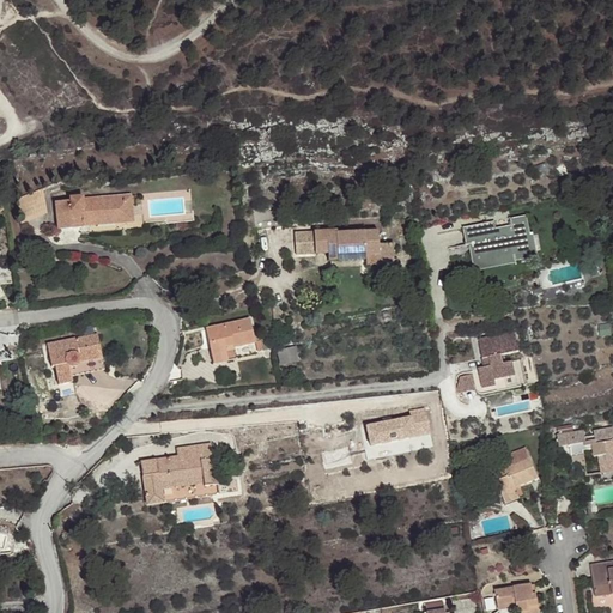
[(20,225),(44,213),(40,190),(16,202),(20,225)]
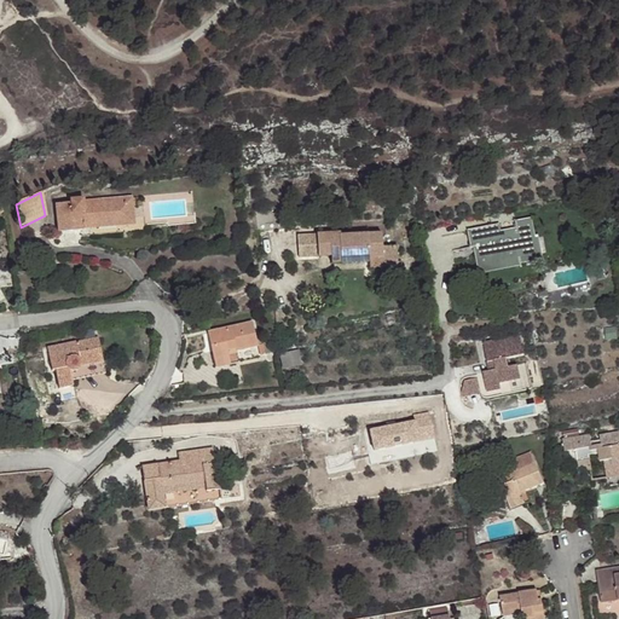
[(91,223),(91,229),(134,225),(132,197),(125,198),(127,220),(91,223)]
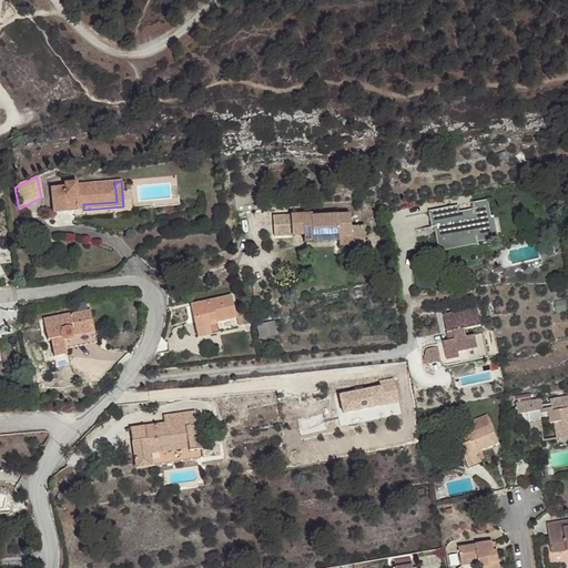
[(49,188),(52,213),(83,210),(83,204),(117,202),(114,182),(101,183),(101,184),(77,188),(77,182),(63,183),(63,186),(49,188)]
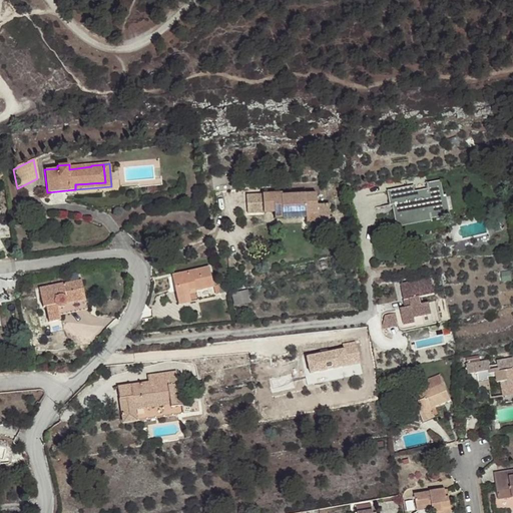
[(413,187),(388,193),(390,204),(394,204),(398,225),(432,218),(431,214),(450,210),(447,196),(444,197),(441,182),(429,184),(430,189),(414,192),(413,187)]
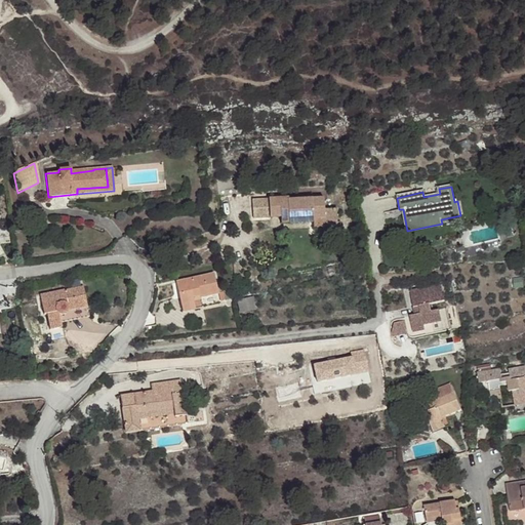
[(287,198),(268,199),(270,218),(279,217),(280,224),(289,224),(289,221),(313,220),(314,227),(336,226),(335,210),(324,211),(324,199),(288,201),(287,198)]
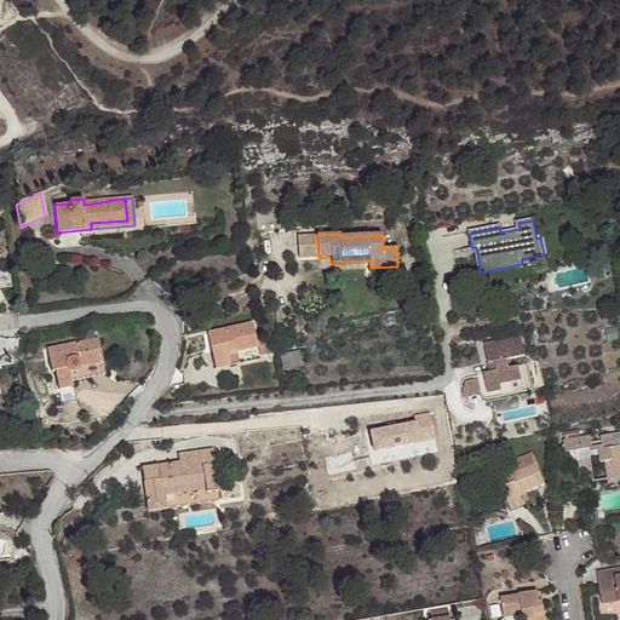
[(27,257),(26,250),(24,247),(16,248),(16,258),(27,257)]
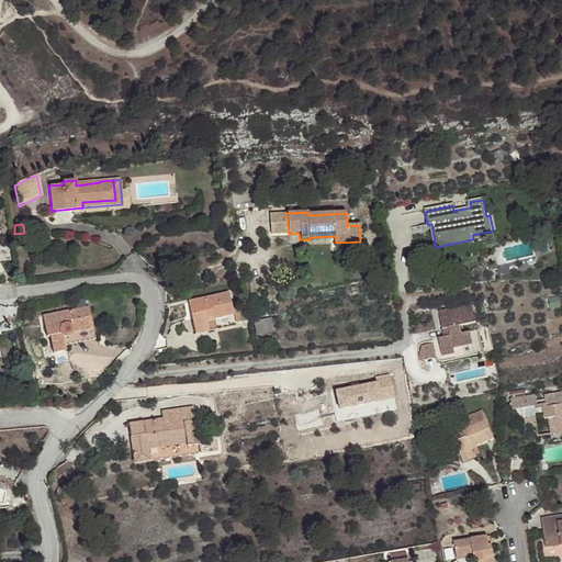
[(189,302),(193,322),(215,317),(235,313),(229,293),(189,302)]
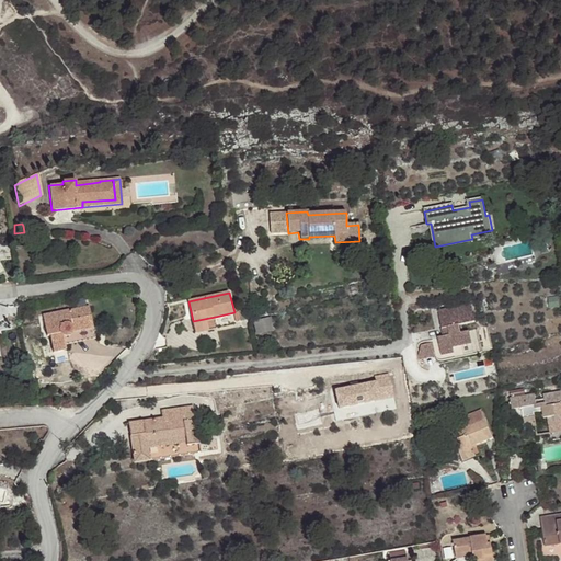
[(473,321),(470,304),(436,311),(441,329),(446,328),(448,335),(443,336),(436,339),(439,350),(441,355),(453,353),(451,347),(471,343),(468,331),(459,333),(458,325),(473,321)]
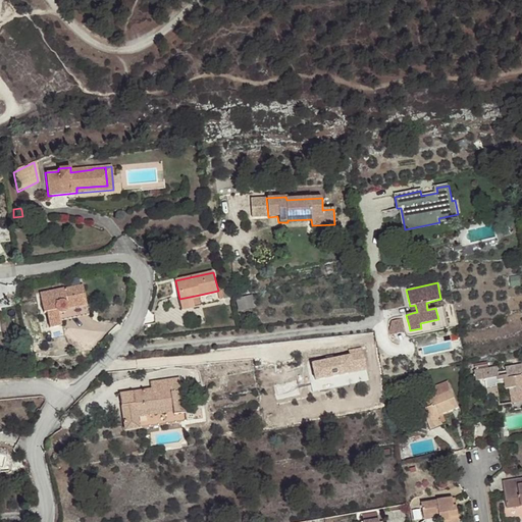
[(62,325),(61,320),(59,313),(62,313),(64,313),(66,312),(67,311),(68,310),(69,308),(87,304),(83,285),(64,290),(64,288),(40,293),(44,312),(47,312),(51,327),(62,325)]
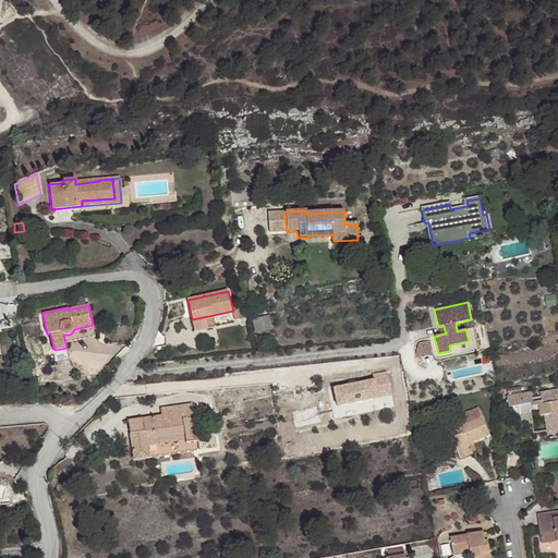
[(214,315),(192,319),(194,329),(216,326),(214,315)]
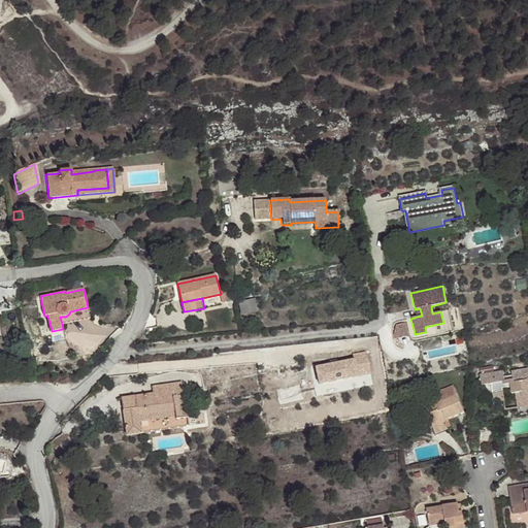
[(253,300),(240,303),(242,315),(256,311),(253,300)]
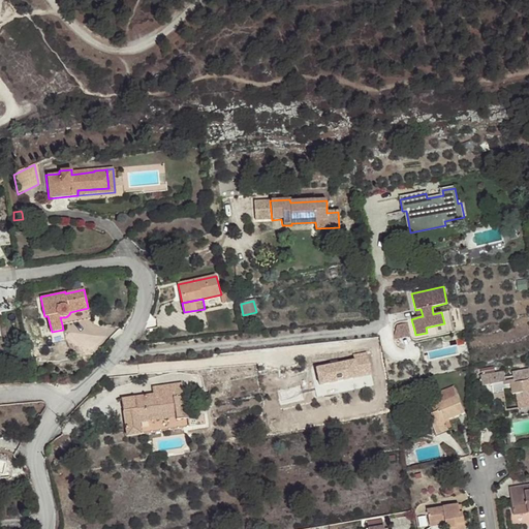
[(60,317),(62,324),(90,318),(88,308),(70,312),(69,314),(68,315),(67,316),(65,317),(63,317),(60,317)]
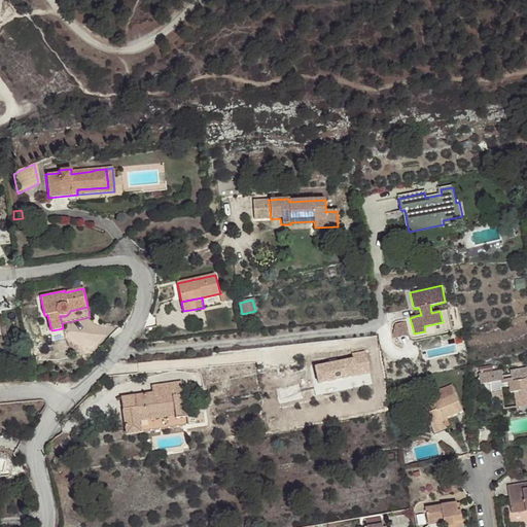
[(395,336),(409,336),(409,322),(395,322),(395,336)]
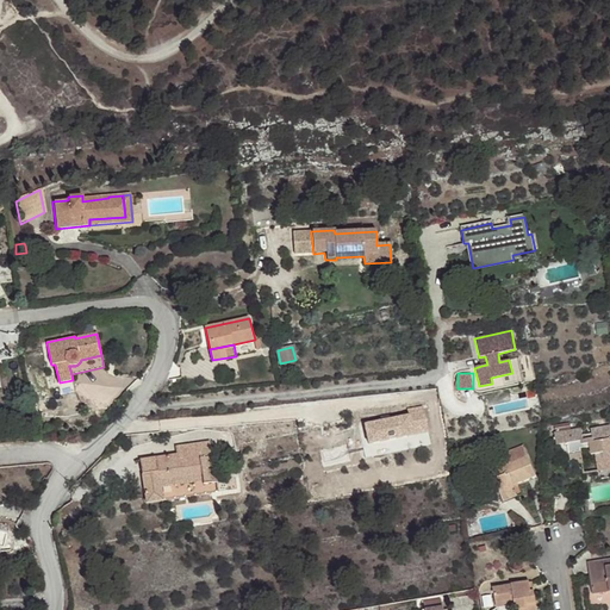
[(582,449),(590,448),(595,447),(596,456),(597,466),(609,462),(609,427),(591,430),(592,435),(583,437),(582,430),(555,434),(558,446),(568,444),(572,465),(584,464),(582,449)]
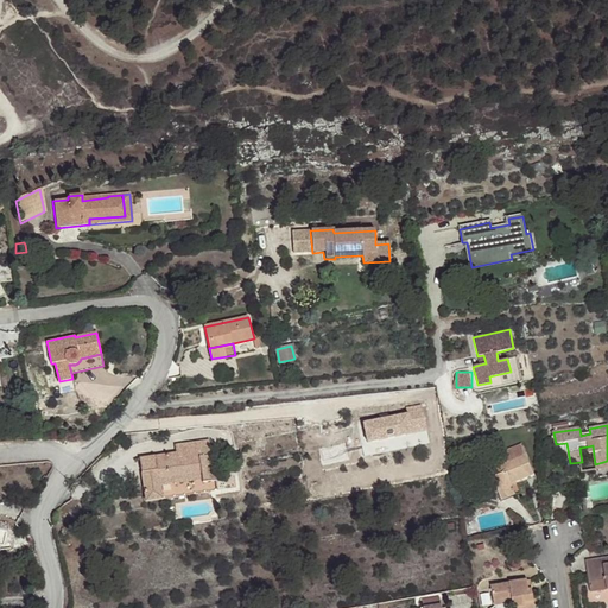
[(178,454),(140,458),(147,500),(217,488),(209,441),(177,445),(178,454)]
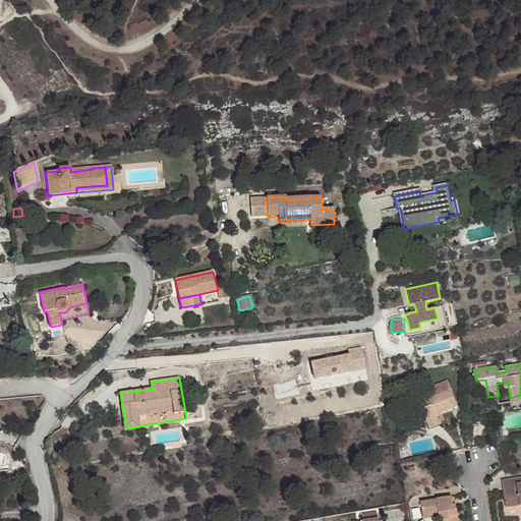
[(424,401),(418,404),(421,411),(427,425),(440,420),(438,415),(442,413),(457,407),(446,382),(420,393),(424,401)]
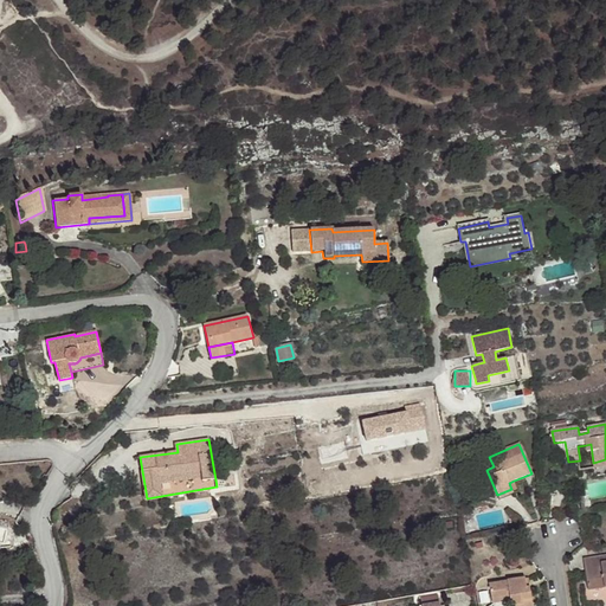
[(605,466),(605,459),(593,463),(594,469),(605,466)]
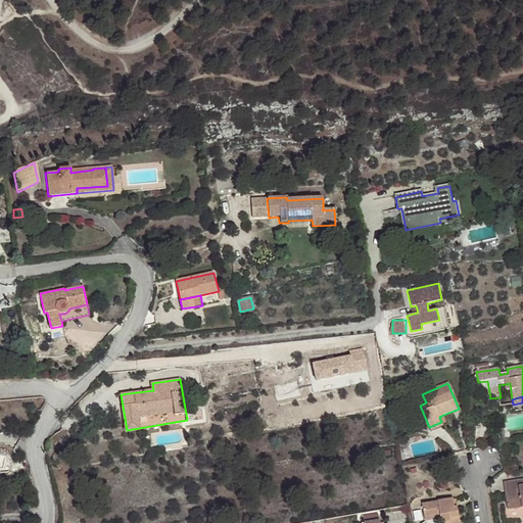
[(423,413),(420,406),(413,409),(416,416),(423,413)]
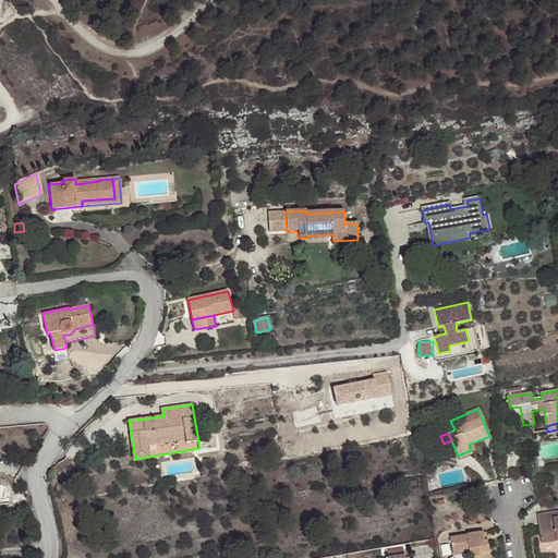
[(477,453),(473,443),(469,445),(471,450),(458,456),(460,461),(477,453)]
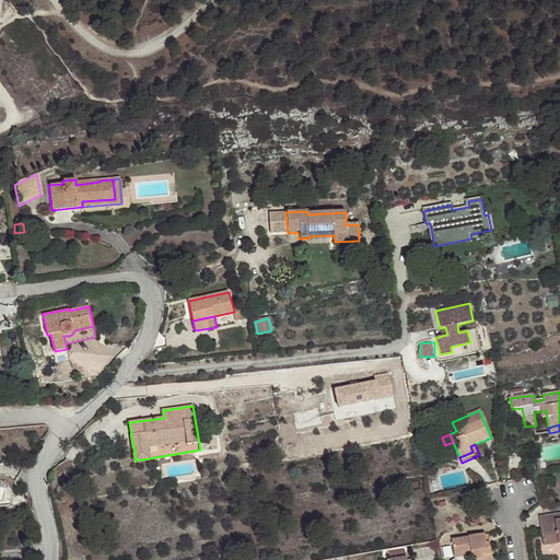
[(559,514),(541,518),(543,528),(541,528),(544,547),(559,544),(559,514)]
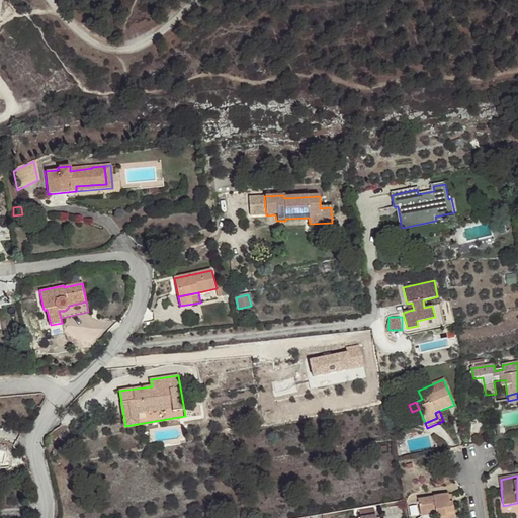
[(420,500),(422,512),(437,510),(437,515),(438,517),(456,517),(454,504),(452,504),(450,495),(420,500)]
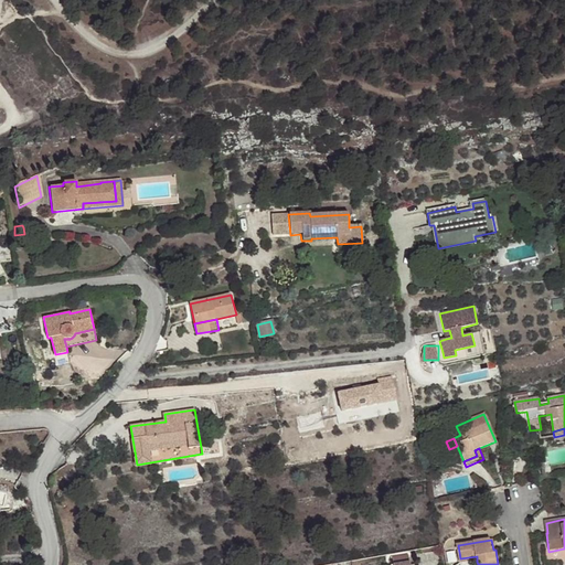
[(392,557),(394,564),(409,562),(408,554),(392,557)]
